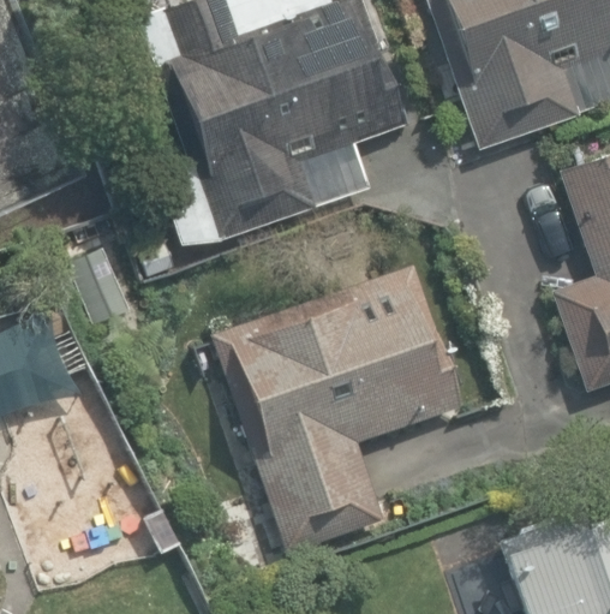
[(185,0),(135,18),(184,160),(156,176),(181,245),(221,242),(372,188),(357,144),(407,126),(362,0),(185,0)]
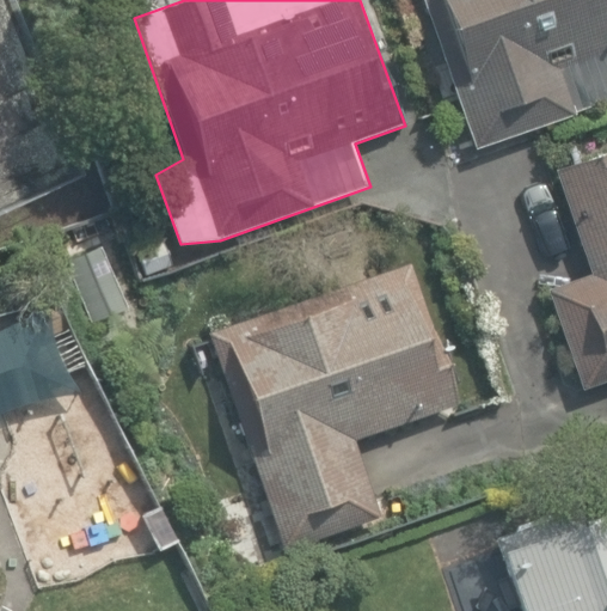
[(427,0),(476,140),(576,107),(560,61),(606,44),(606,0),(427,0)]
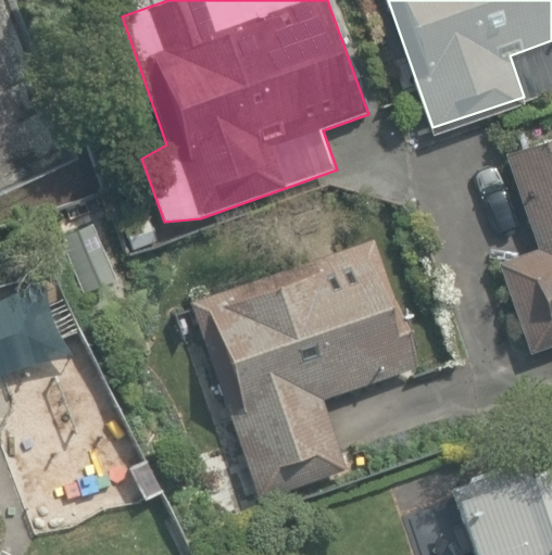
[(499,255),(529,348),(551,339),(551,130),(504,147),(537,243),(499,255)]
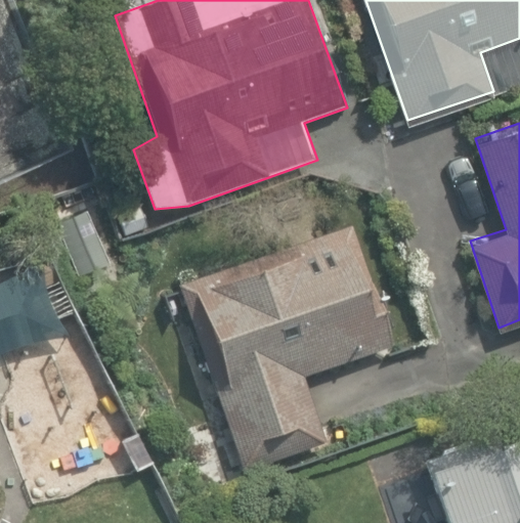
[(128,234),(149,228),(142,203),(120,209),(128,234)]
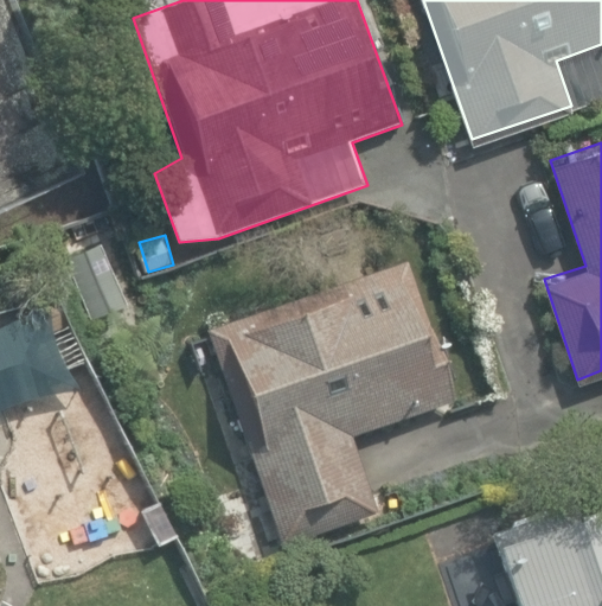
[(207,325),(280,542),(375,511),(350,435),(459,400),(412,257),(207,325)]
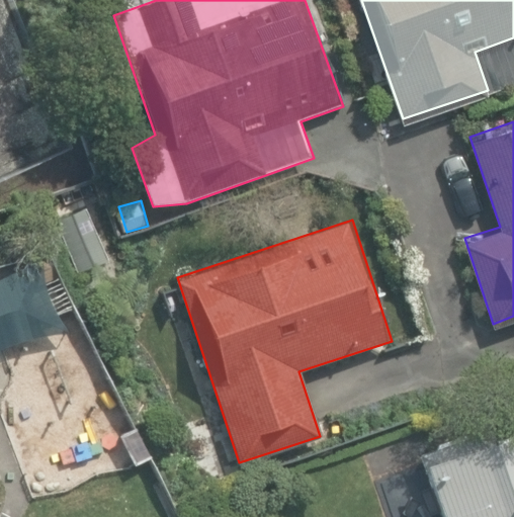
[(0,271),(0,351),(65,330),(39,258),(0,271)]
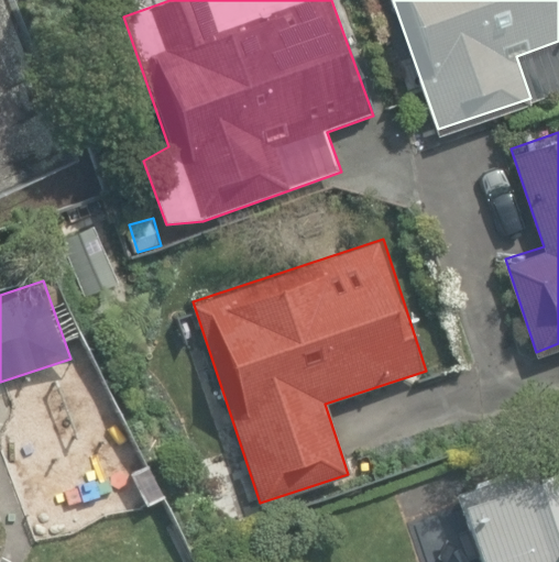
[(558,472),(461,506),(480,561),(558,561),(558,472)]
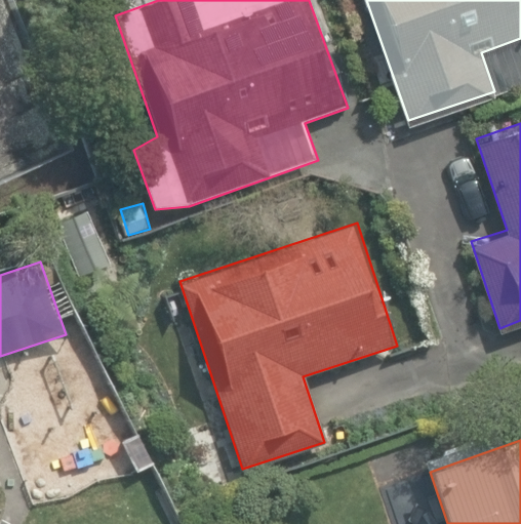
All buildings are outlined.
